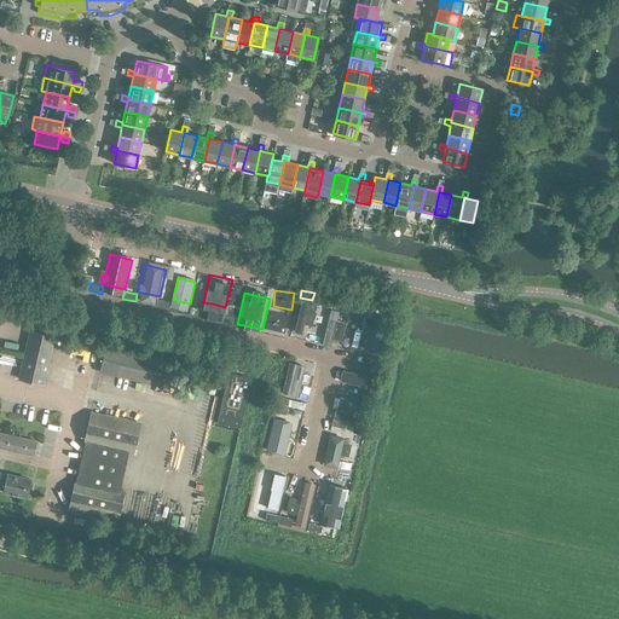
[(343,300),(331,298),(329,305),(342,307),(343,300)]
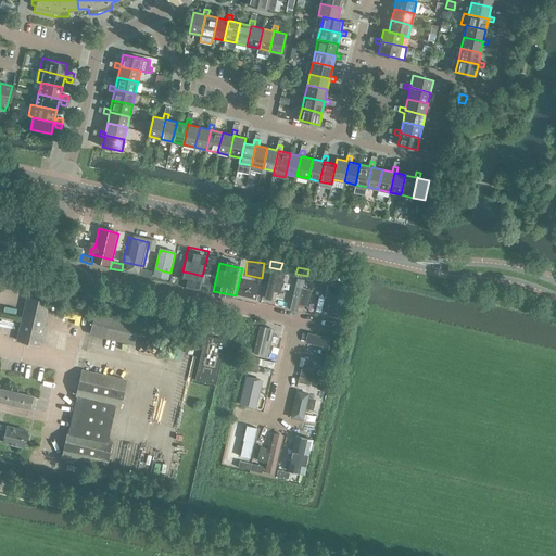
[(141,268),(140,275),(151,278),(153,272),(141,268)]
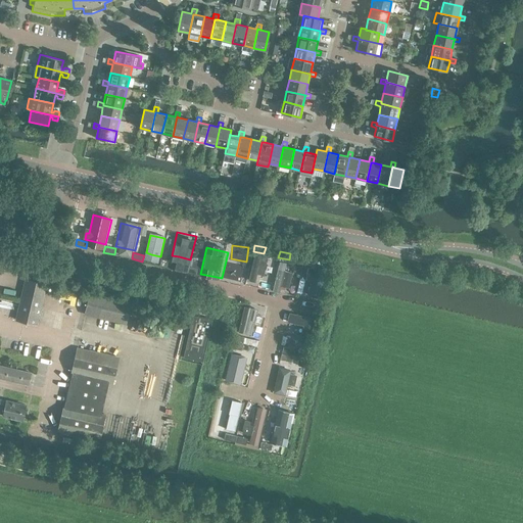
[(265,289),(272,260),(253,256),(247,285),(265,289)]
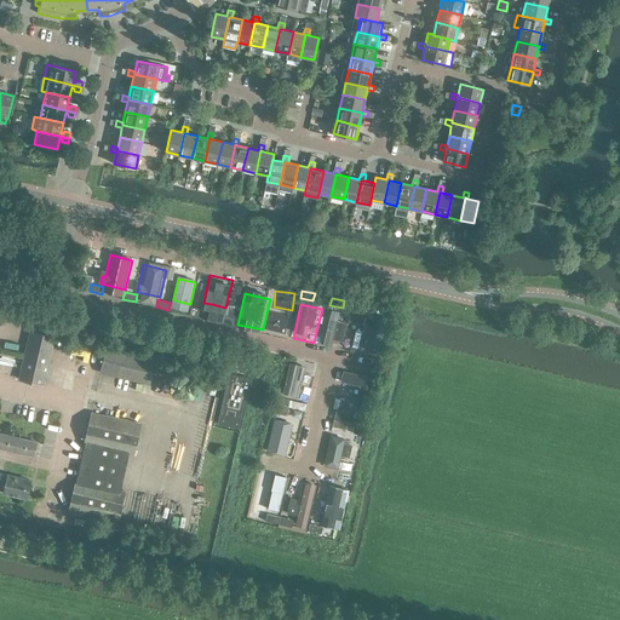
[(373,308),(361,304),(360,311),(372,315),(373,308)]
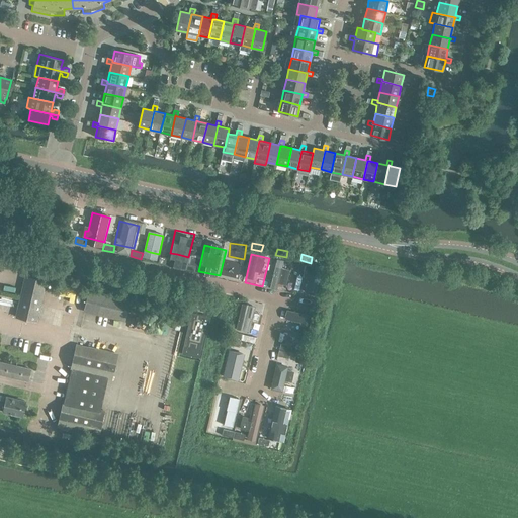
[(160,257),(159,262),(159,263),(169,265),(170,259),(160,257)]
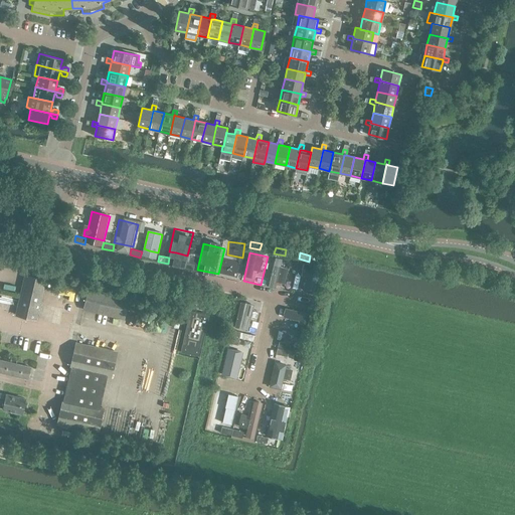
[(186,262),(185,268),(196,271),(197,265),(186,262)]
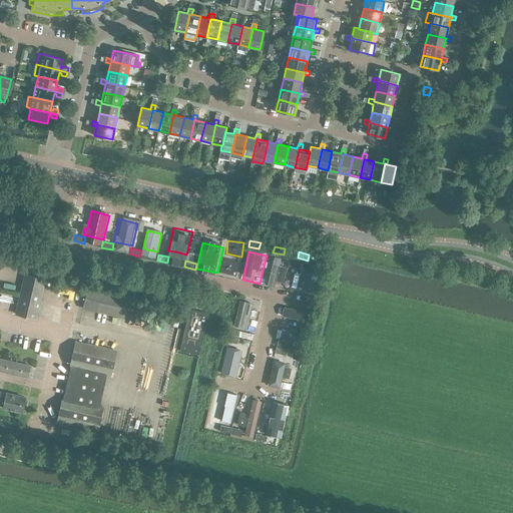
[(290,290),(295,265),(280,262),(274,287),(290,290)]
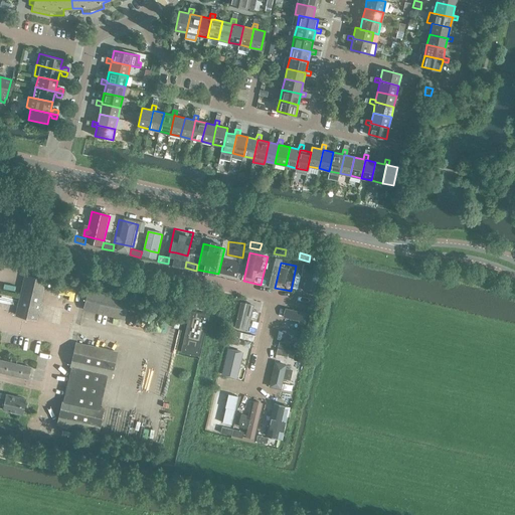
[(316,269),(299,266),(293,292),(309,295),(316,269)]
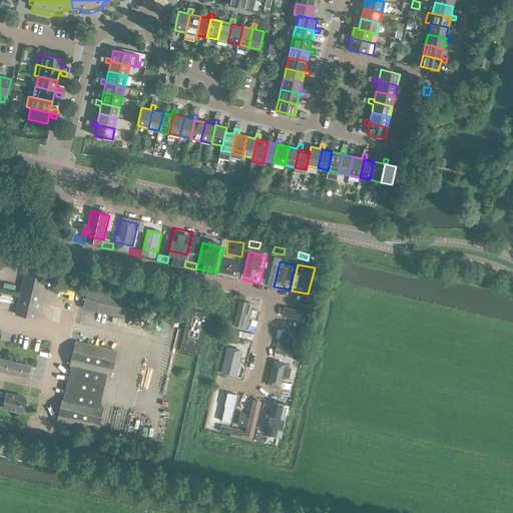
[(45,279),(37,277),(35,277),(36,273),(24,271),(24,274),(26,274),(24,281),(17,313),(36,318),(45,279)]
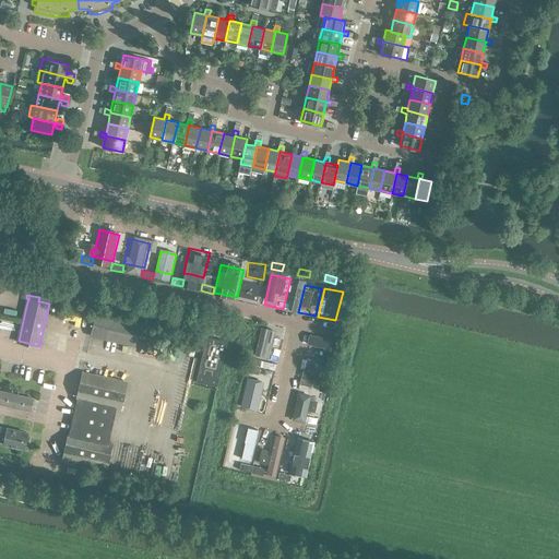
[(134,345),(139,324),(96,314),(91,335),(134,345)]
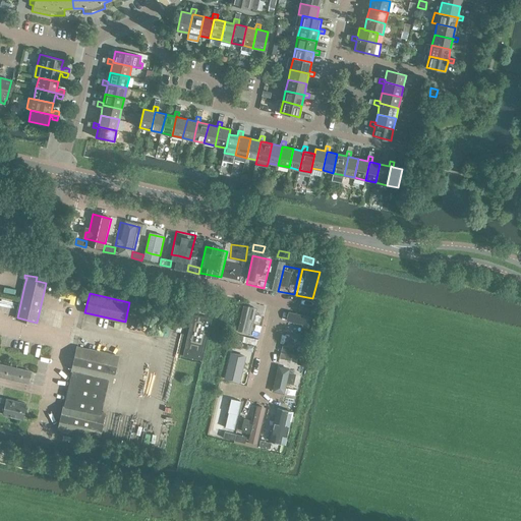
[(238,325),(236,331),(251,334),(257,309),(244,306),(240,325),(238,325)]
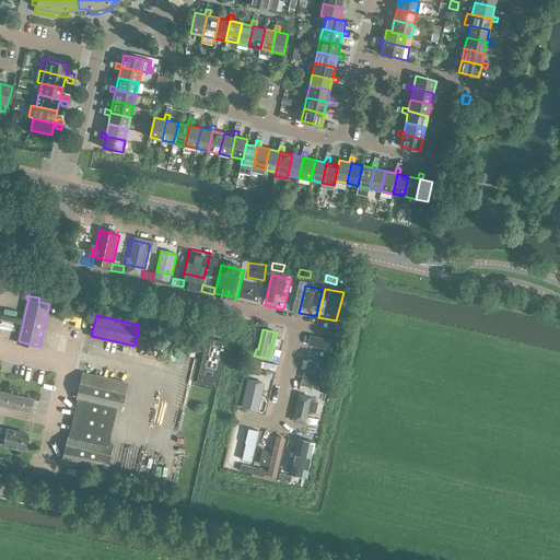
[(217,387),(228,342),(207,337),(196,383),(217,387)]
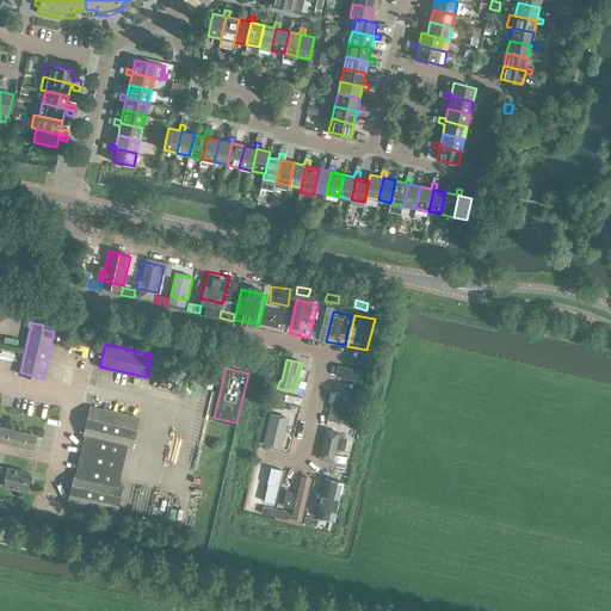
[(344,368),(337,401),(357,406),(365,374),(344,368)]
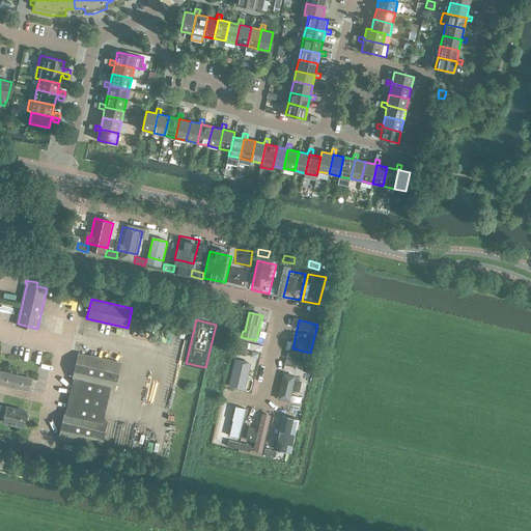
[(247,348),(248,342),(238,340),(236,346),(247,348)]
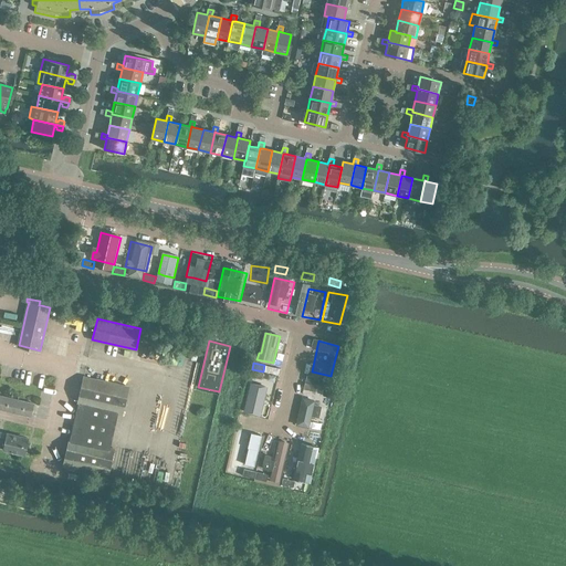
[(263,373),(251,370),(250,377),(262,379),(263,373)]
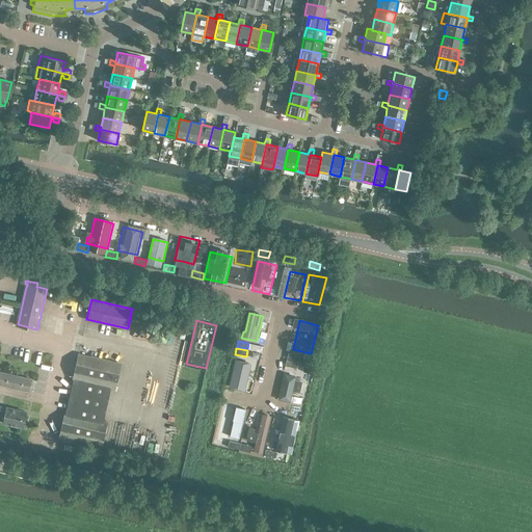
[(288,352),(287,358),(298,361),(299,354),(288,352)]
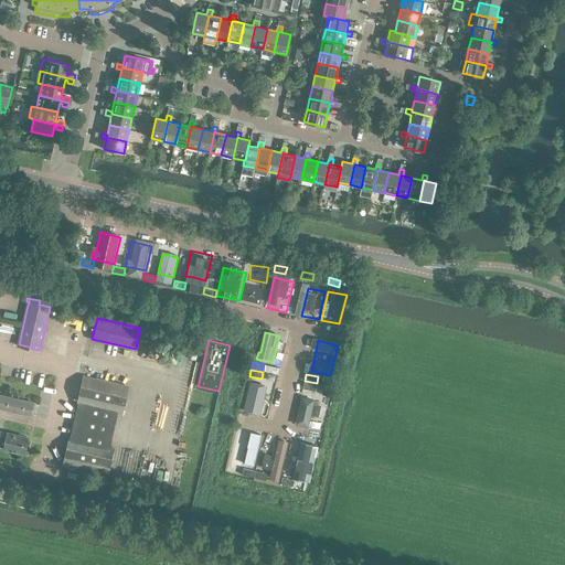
[(127,390),(83,379),(77,401),(78,401),(77,409),(70,441),(68,441),(63,462),(108,472),(113,451),(93,447),(102,406),(121,411),(127,390)]
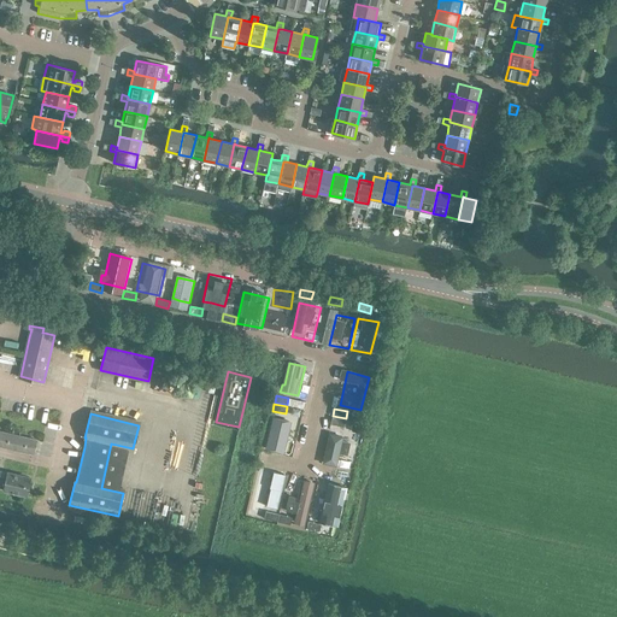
[(272,413),(264,448),(286,453),(294,419),(272,413)]
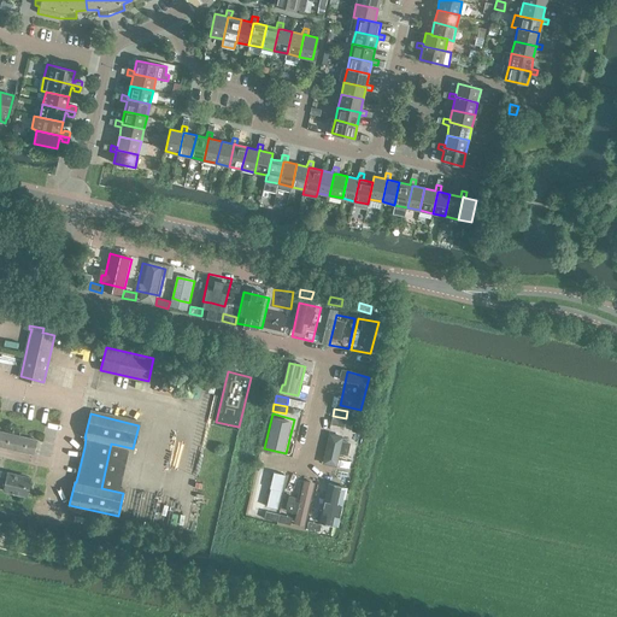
[(345,419),(333,417),(330,424),(344,427),(345,421),(345,419)]
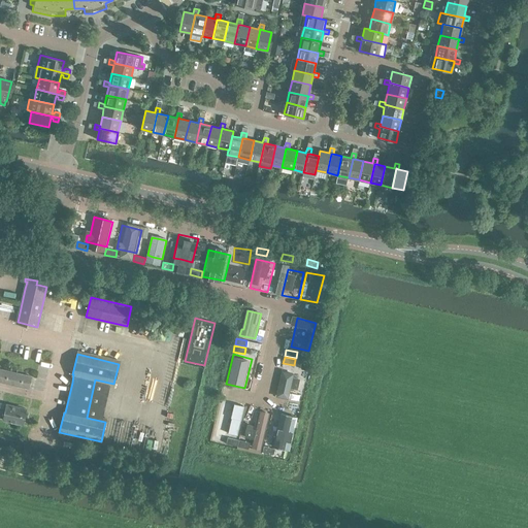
[(295,368),(287,366),(278,399),(299,403),(306,371),(295,368)]
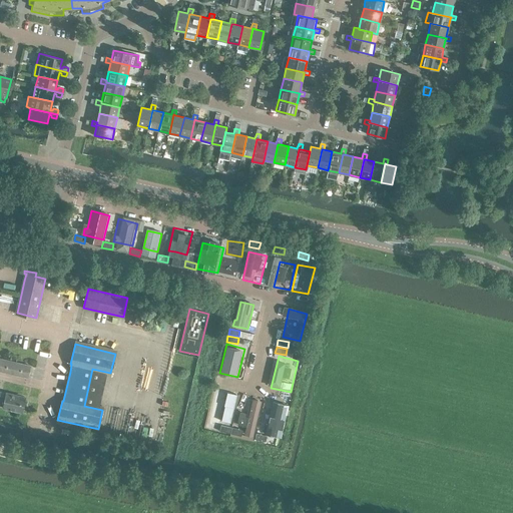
[(1,359),(0,361),(0,370),(28,377),(30,366),(1,359)]
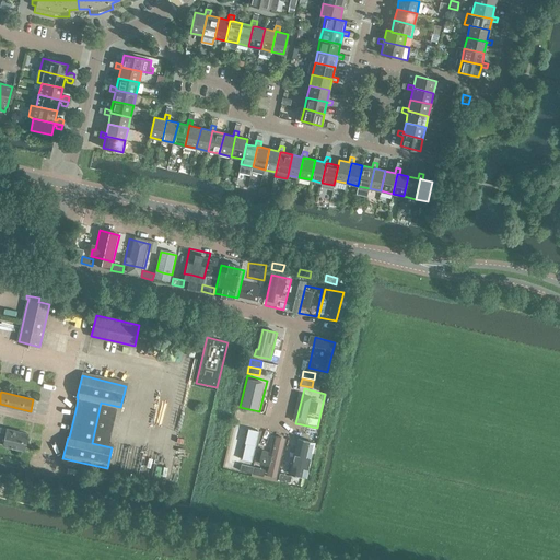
[(27,434),(1,428),(0,431),(0,433),(6,435),(3,444),(24,450),(27,434)]
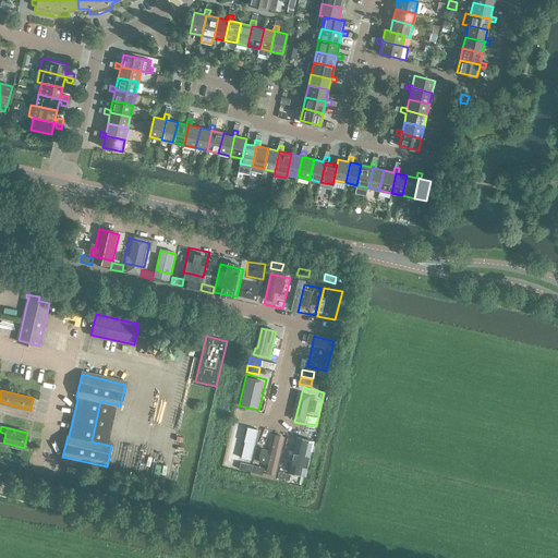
[(252,432),(235,428),(230,455),(239,457),(246,458),(252,432)]
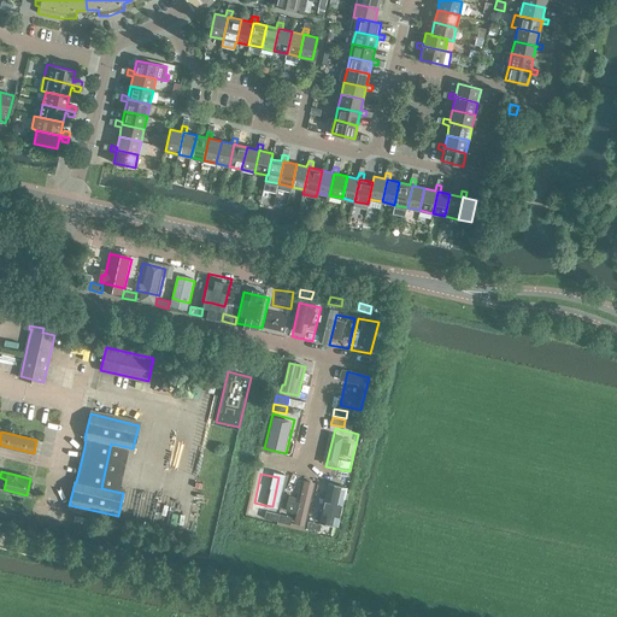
[(307,511),(313,485),(294,480),(287,511),(306,516),(307,511)]
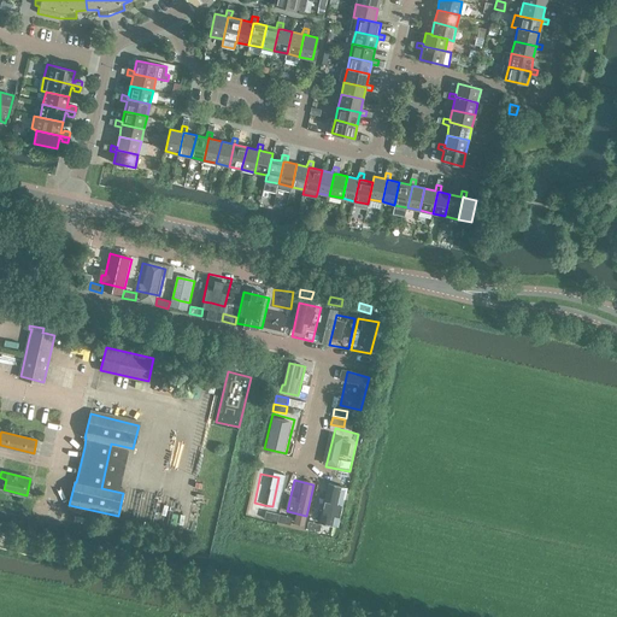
[(209,495),(201,494),(204,487),(195,485),(192,505),(206,507),(209,495)]
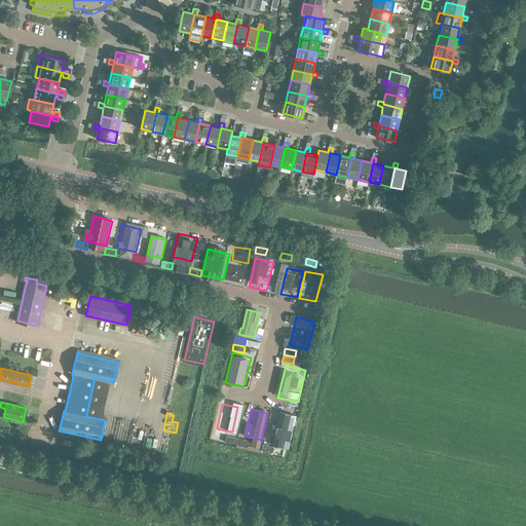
[(296,416),(280,413),(274,438),(282,440),(290,442),(296,416)]
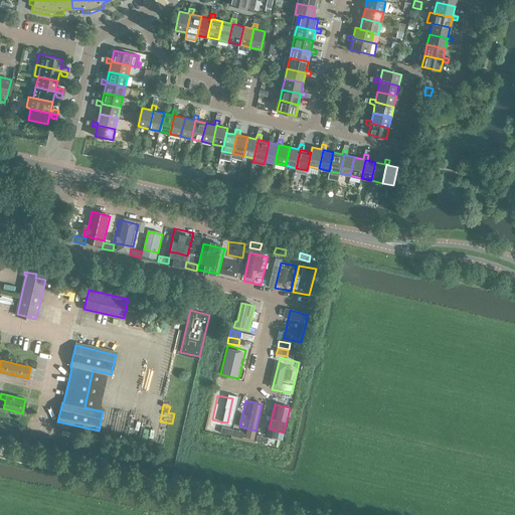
[(231,436),(232,430),(221,426),(220,433),(231,436)]
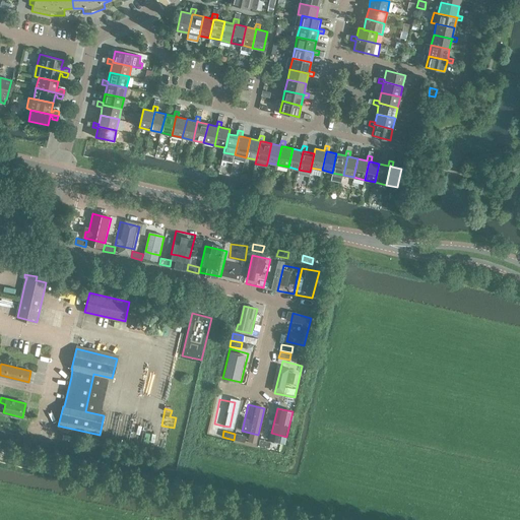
[(246,436),(235,434),(234,440),(245,442),(246,436)]
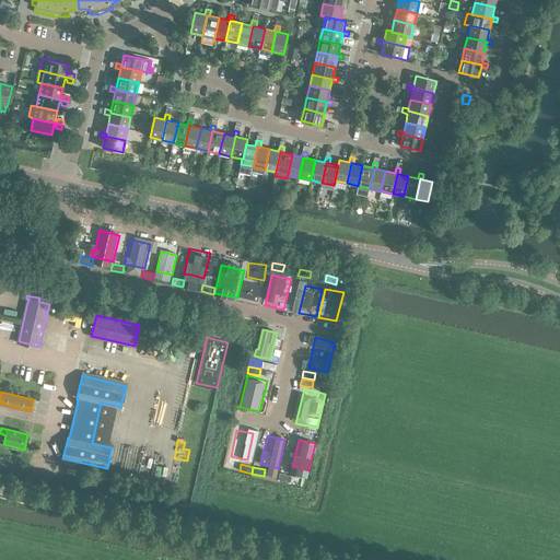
[(278,479),(290,482),(291,476),(280,474),(278,479)]
